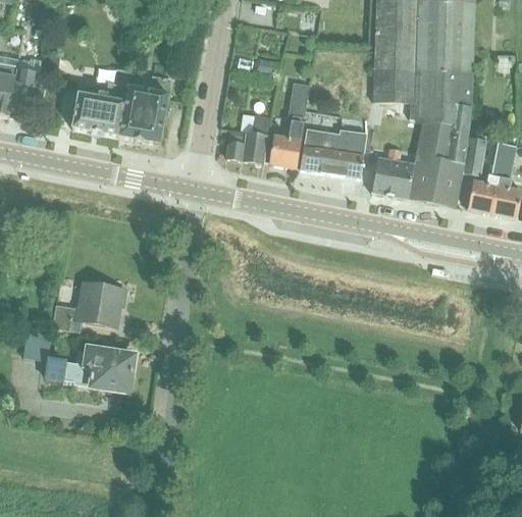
[(148,0),(147,4),(167,8),(168,0),(148,0)]
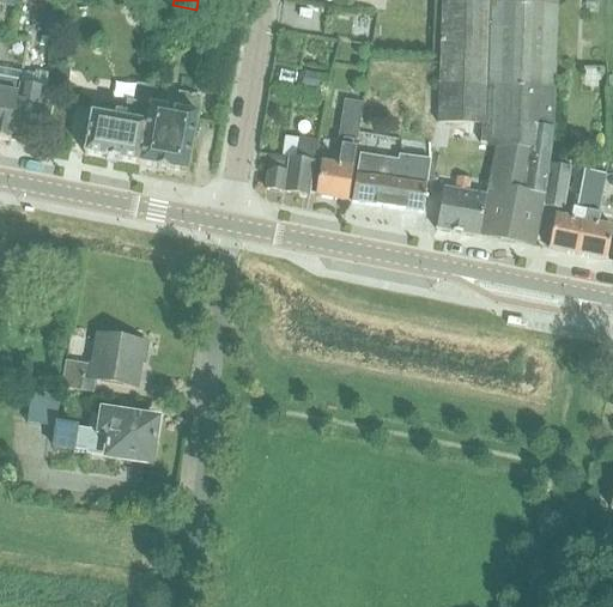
[(441,0),(439,99),(438,117),(479,119),(484,120),(489,120),(489,83),(491,0),(441,0)]
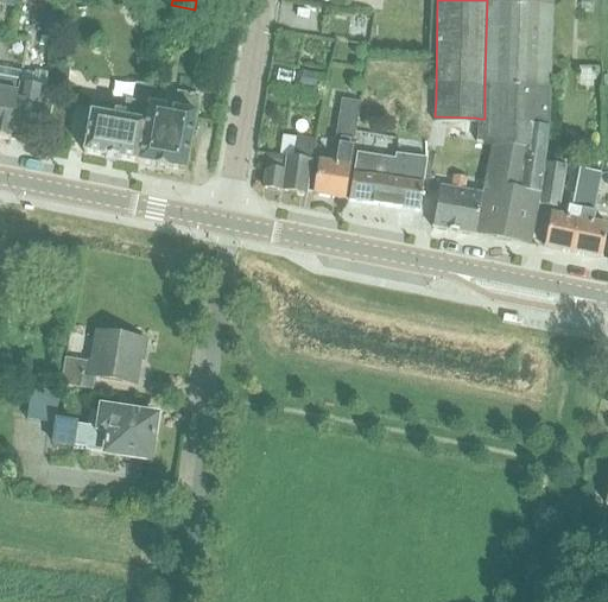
[(487,0),(485,82),(550,84),(552,0),(487,0)]
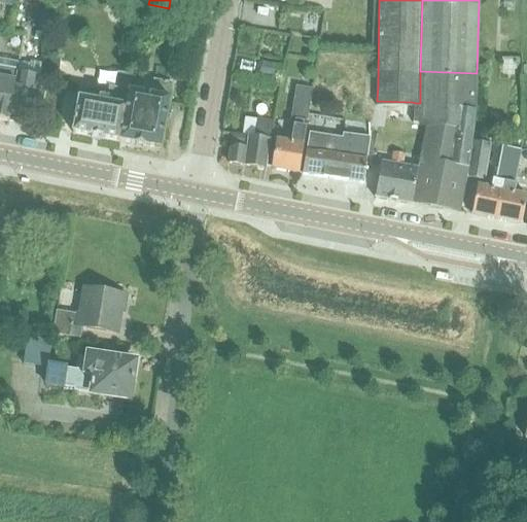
[(292,27),(307,28),(308,11),(293,11),(292,27)]
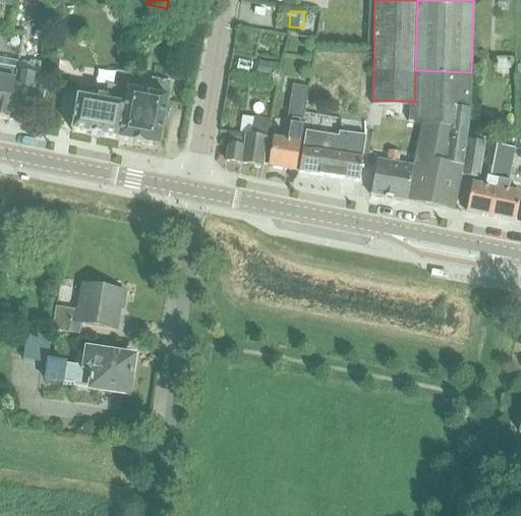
[(0,114),(8,117),(19,57),(0,53),(0,114)]
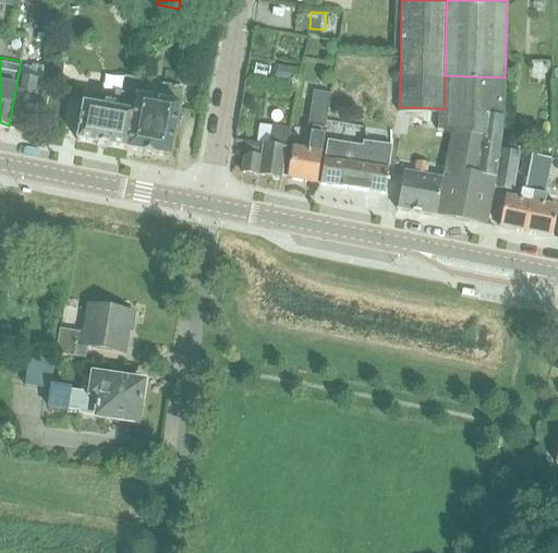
[(44,62),(41,80),(60,82),(63,62),(45,59),(44,62)]
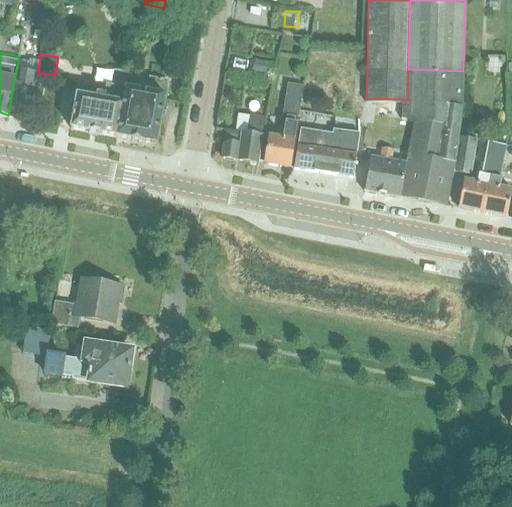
[(19,56),(8,115),(31,119),(38,73),(40,57),(31,55),(31,58),(19,56)]
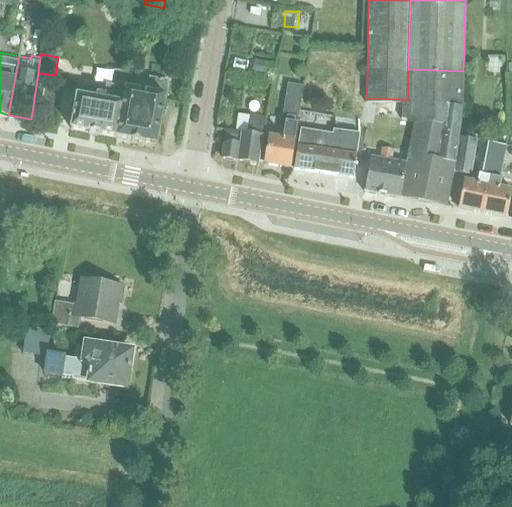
[(275,60),(255,57),(253,69),(272,72),(275,60)]
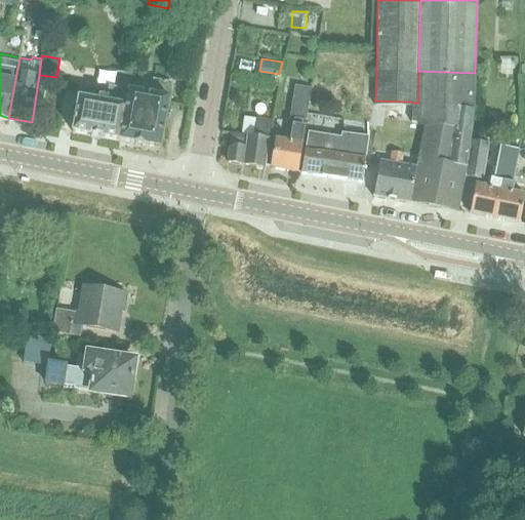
[(120,137),(128,91),(131,72),(119,69),(116,83),(111,82),(110,87),(95,85),(88,86),(82,88),(79,94),(73,129),(120,137)]
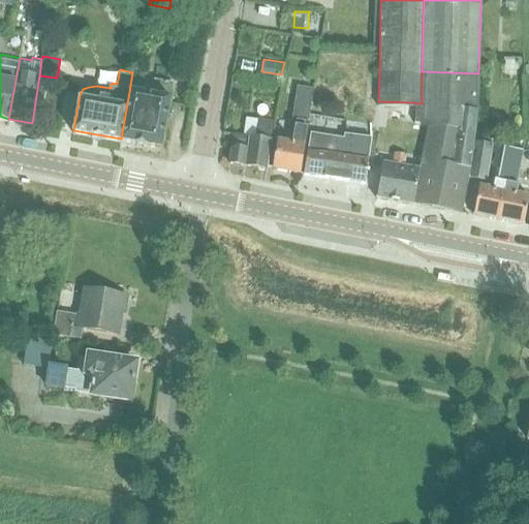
[(415,119),(415,122),(429,124),(429,127),(426,139),(414,198),(424,201),(461,209),(467,174),(471,153),(471,144),(474,126),(476,109),(478,94),(478,73),(422,71),(422,103),(417,103),(415,119)]
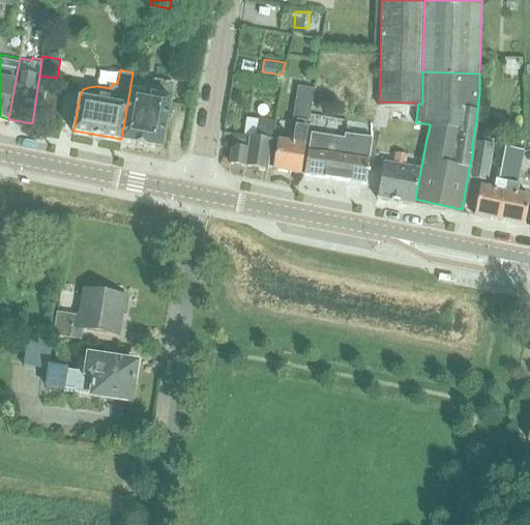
[(129,92),(121,139),(160,146),(172,87),(173,80),(156,77),(154,84),(151,96),(129,92)]
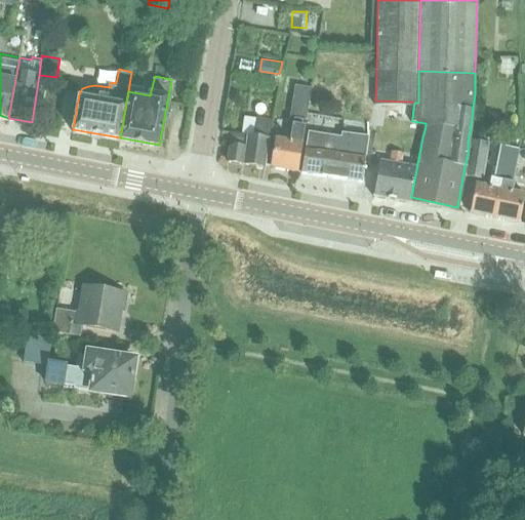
[(276,136),(272,164),(297,169),(306,118),(309,102),(292,100),(289,115),(293,116),(290,138),(276,136)]
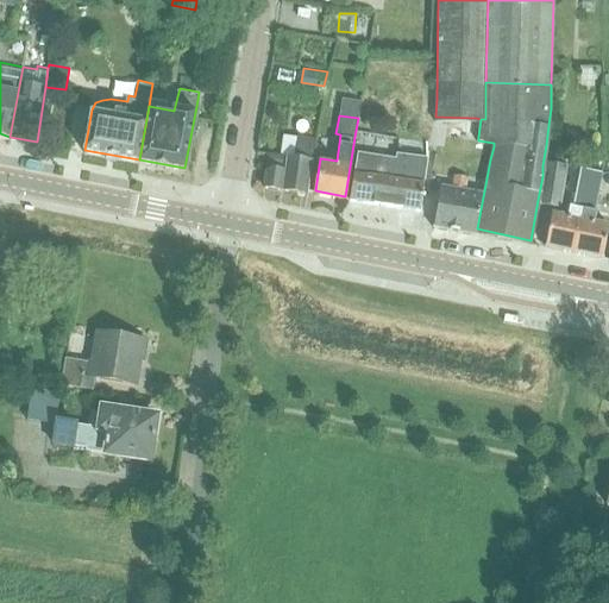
[(267,168),(264,184),(307,192),(312,157),(314,137),(283,133),(281,152),(269,151),(267,168)]
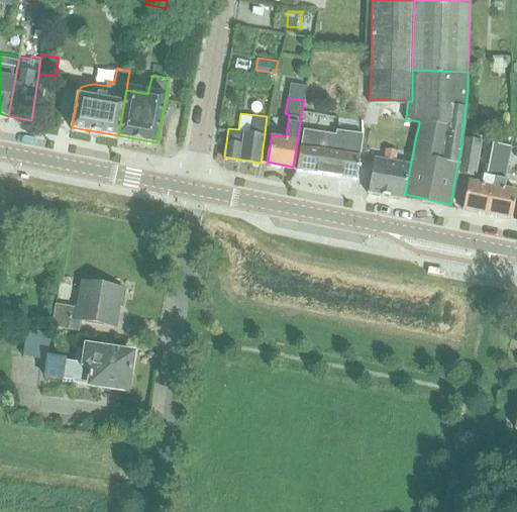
[(304,127),(298,167),(323,171),(329,172),(335,132),(322,130),(304,127)]
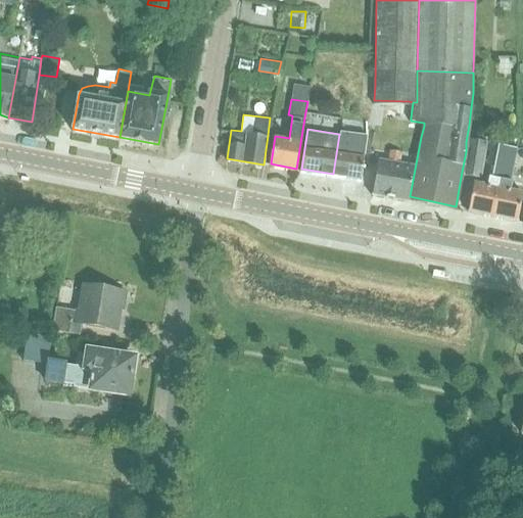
[(339,134),(333,174),(361,179),(369,134),(340,130),(339,134)]
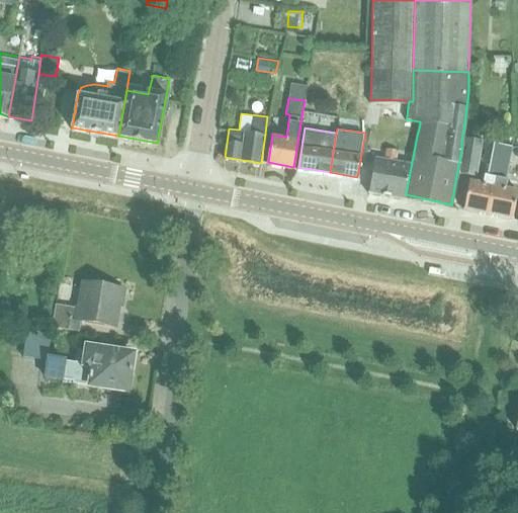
[(374,132),(368,169),(372,170),(369,191),(371,191),(382,193),(384,194),(384,193),(389,194),(391,195),(391,194),(403,196),(403,197),(405,197),(406,194),(417,136),(399,133),(399,137),(374,132)]
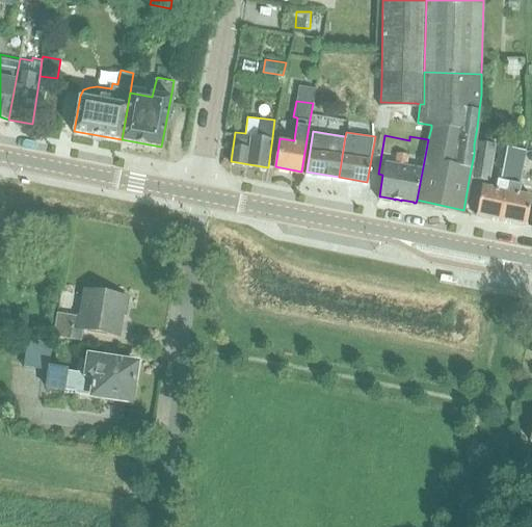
[(474,154),(470,175),(488,180),(496,145),(477,141),(474,154)]
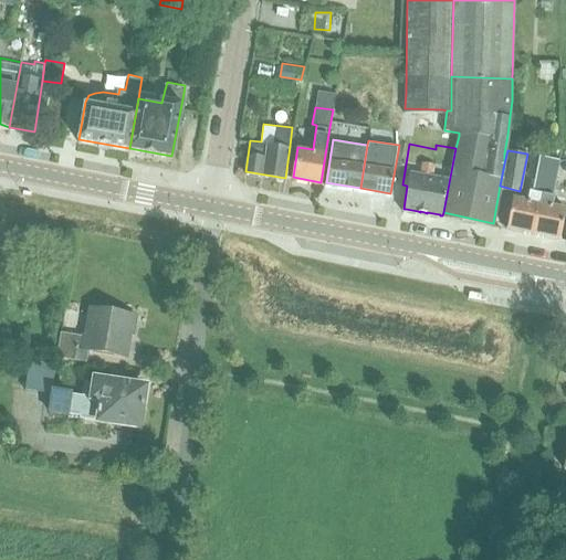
[(513,197),(507,226),(535,232),(549,158),(540,156),(535,175),(532,190),(530,190),(528,200),(527,200),(513,197)]
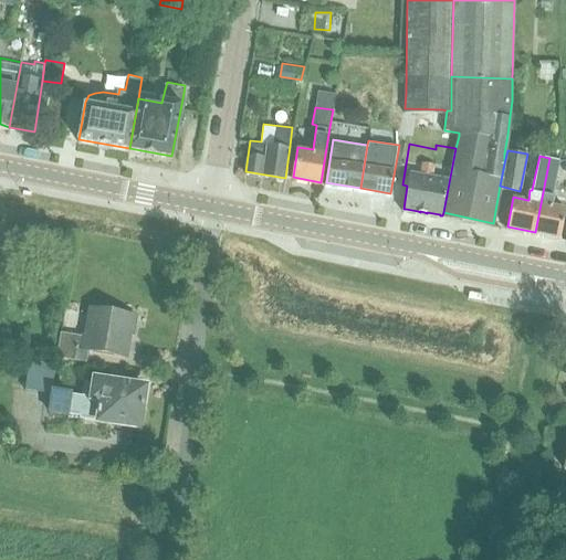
[(549,158),(535,232),(559,236),(561,238),(564,223),(565,210),(565,207),(553,204),(555,196),(553,196),(553,194),(559,159),(549,158)]
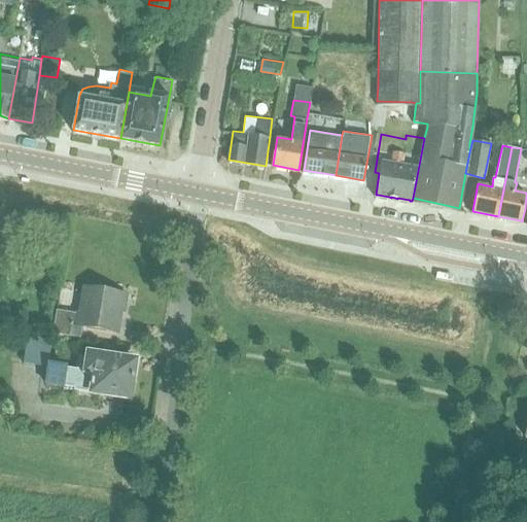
[(125,309),(128,291),(106,288),(107,287),(101,286),(101,291),(86,288),(82,312),(58,308),(54,331),(79,335),(81,324),(113,329),(117,308),(125,309)]
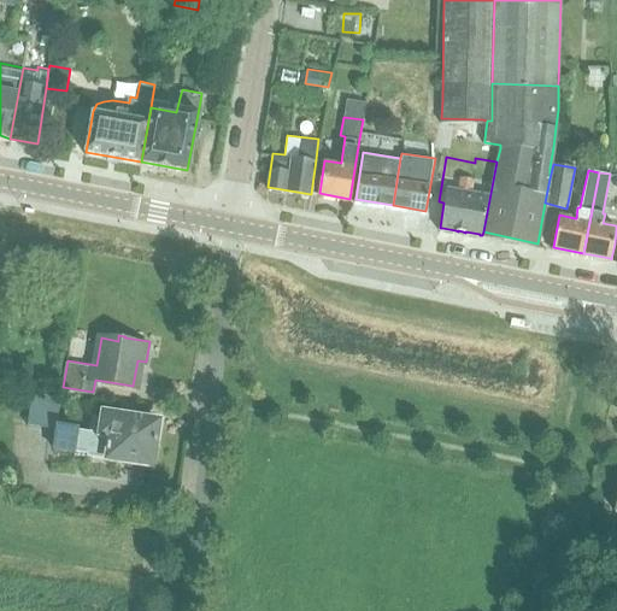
[(153,463),(159,419),(105,412),(101,432),(57,427),(54,446),(88,451),(88,454),(153,463)]
